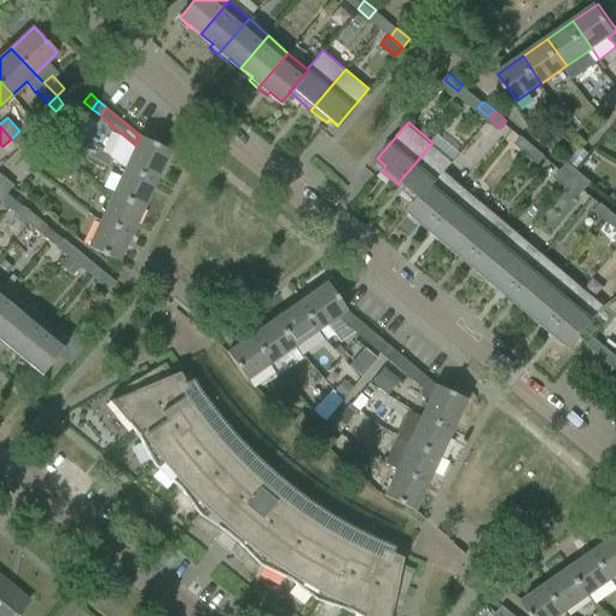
[(135,145),(128,162),(157,176),(170,149),(140,135),(135,145)]
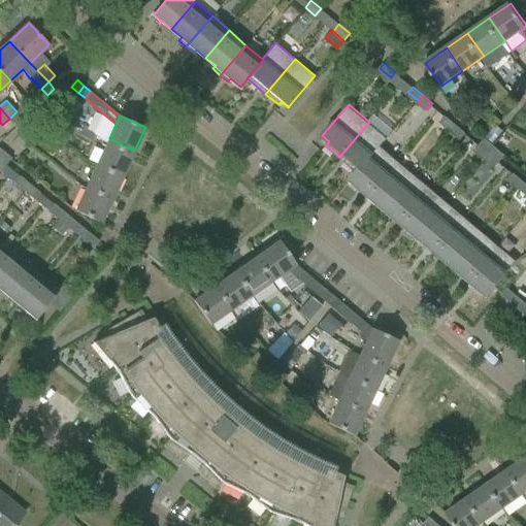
[(440,122),(451,130),(457,124),(446,116),(440,122)]
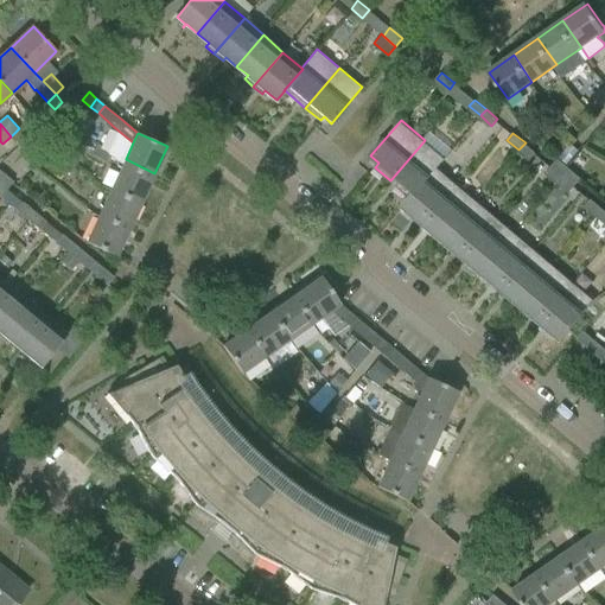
[(425,140),(390,180),(411,197),(412,198),(439,166),(446,157),(425,140)]
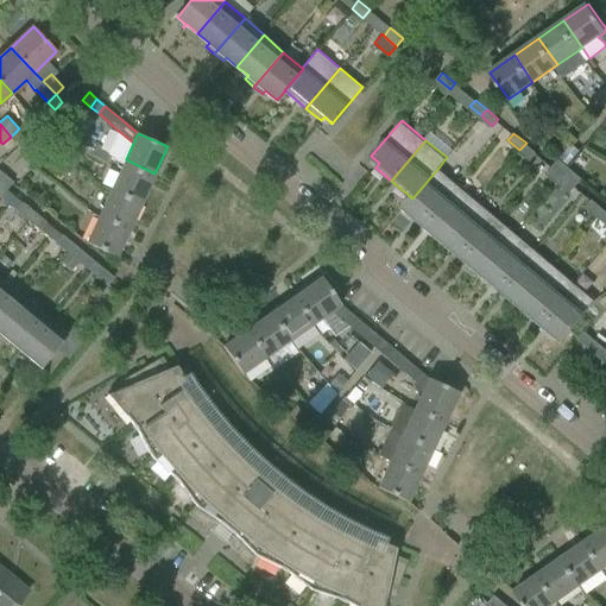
[(526,143),(519,150),(532,161),(538,152),(526,143)]
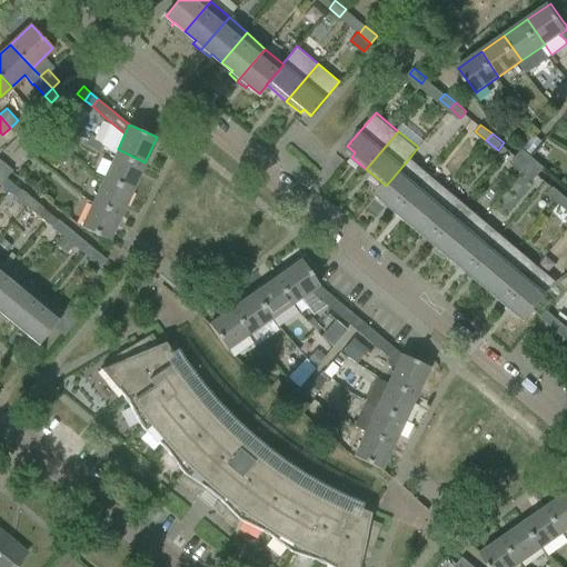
[(118,149),(106,175),(133,188),(145,162),(118,149)]
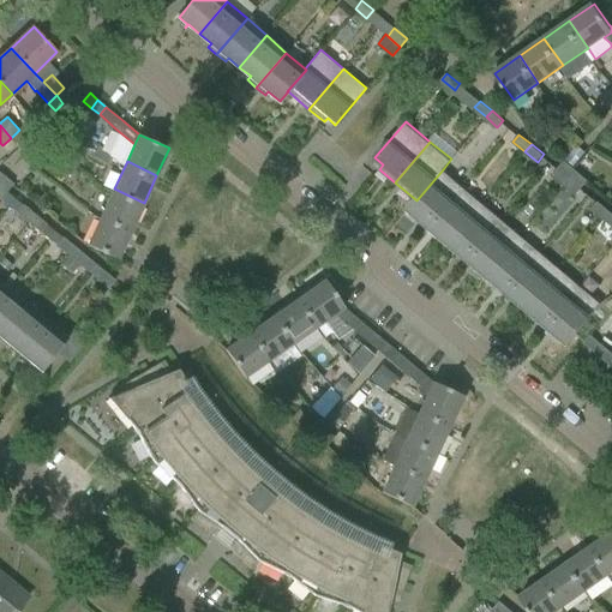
[(565,162),(559,169),(570,179),(576,172),(565,162)]
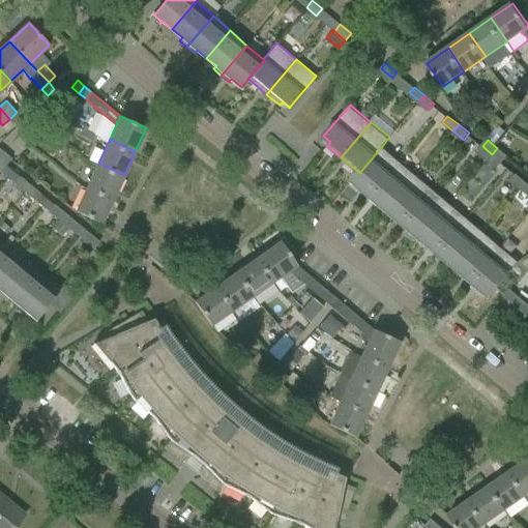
[(358,172),(352,179),(370,195),(400,159),(385,147),(383,145),(359,173),(358,172)]
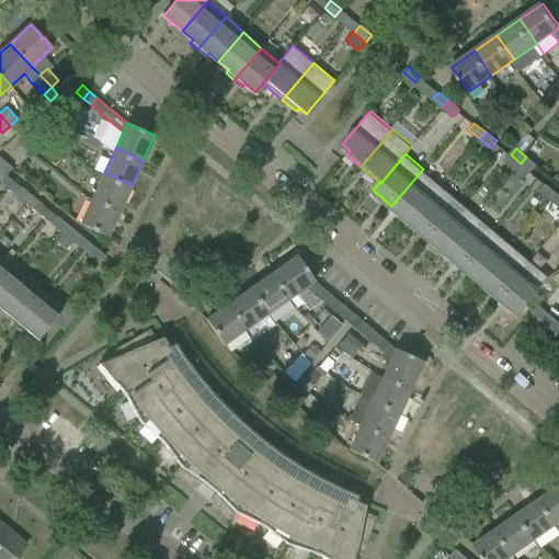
[(505,161),(516,170),(521,163),(511,155),(505,161)]
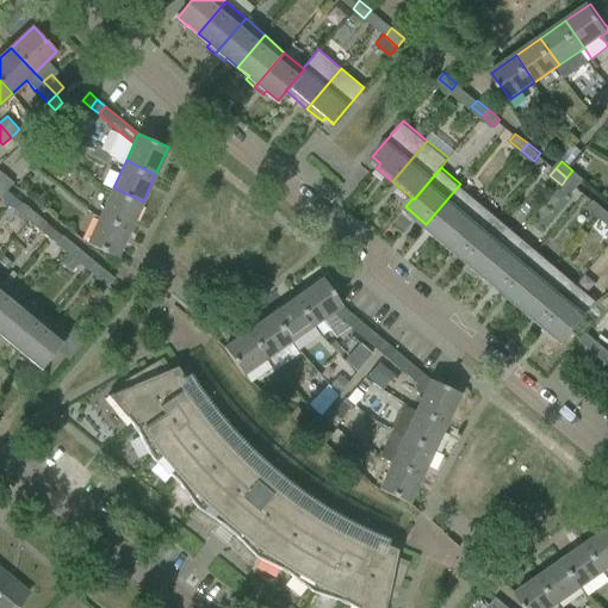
[(0,169),(0,182),(7,190),(14,182),(0,169)]
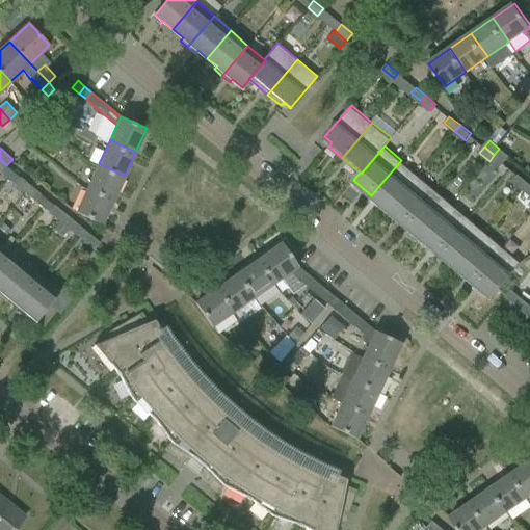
[(499,149),(494,155),(504,163),(509,157),(499,149)]
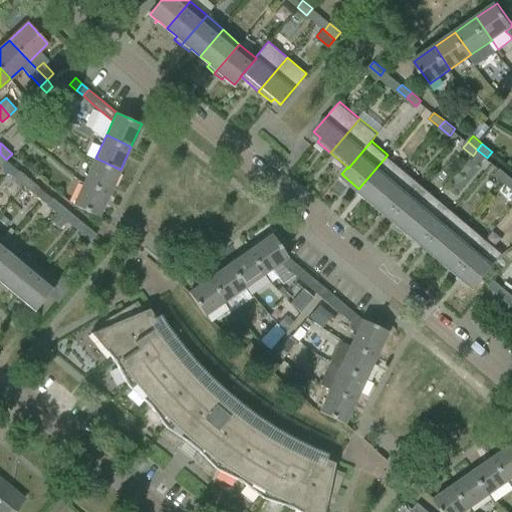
[(477,150),(473,156),(482,164),(487,158),(477,150)]
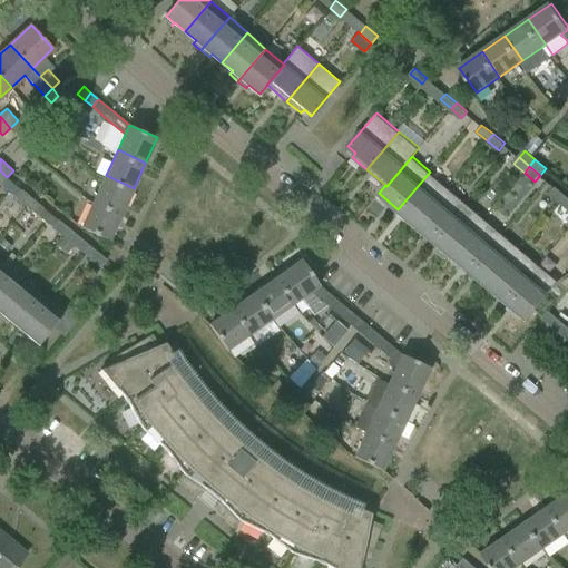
[(430,172),(398,209),(415,225),(448,187),(430,172)]
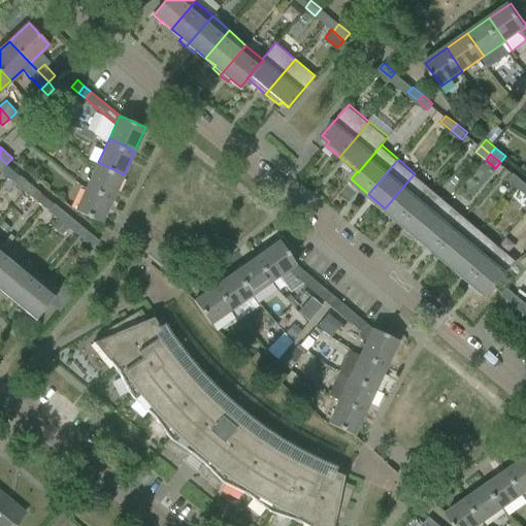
[(98,162),(87,186),(112,198),(124,174),(98,162)]
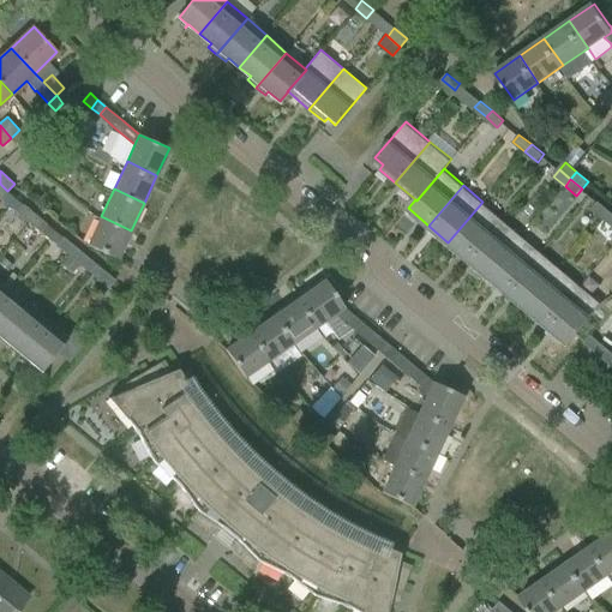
[(483,202),(448,243),(468,259),(503,219),(483,202)]
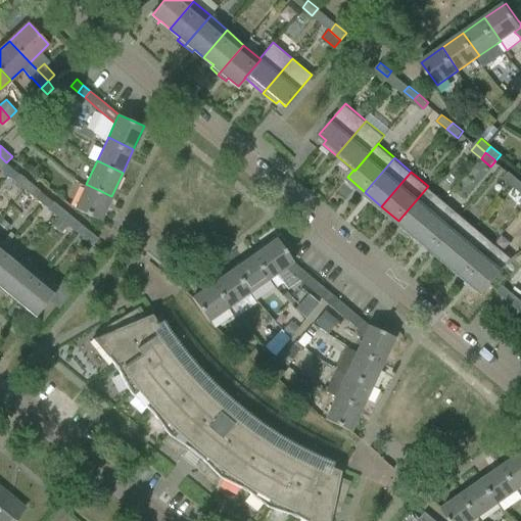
[(505,179),(515,187),(520,181),(520,179),(511,172),(505,179)]
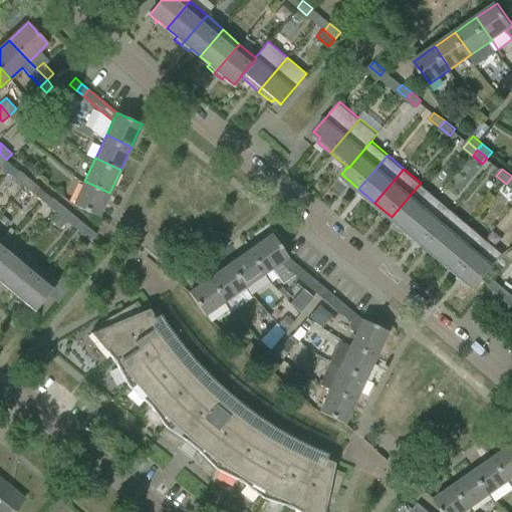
[(20,170),(14,177),(24,185),(29,178),(20,170)]
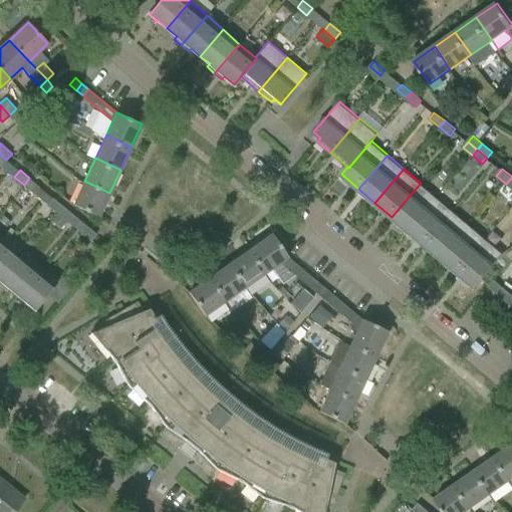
[(29,178),(24,185),(34,193),(40,186),(29,178)]
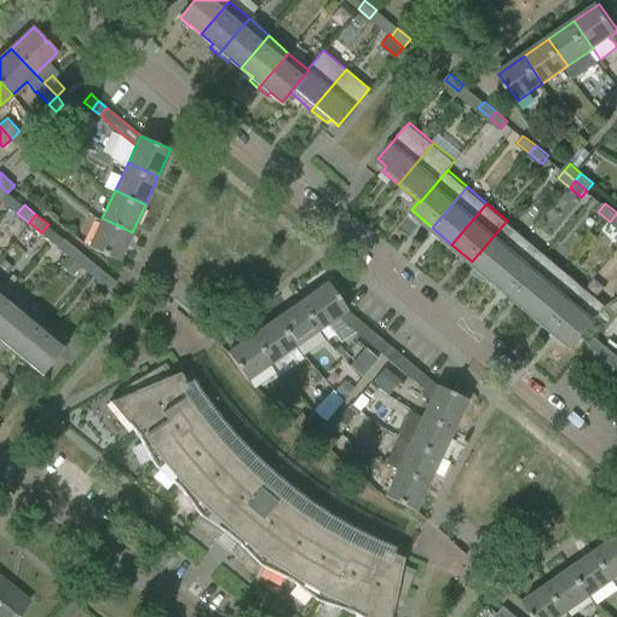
[(102,218),(88,246),(119,260),(132,232),(102,218)]
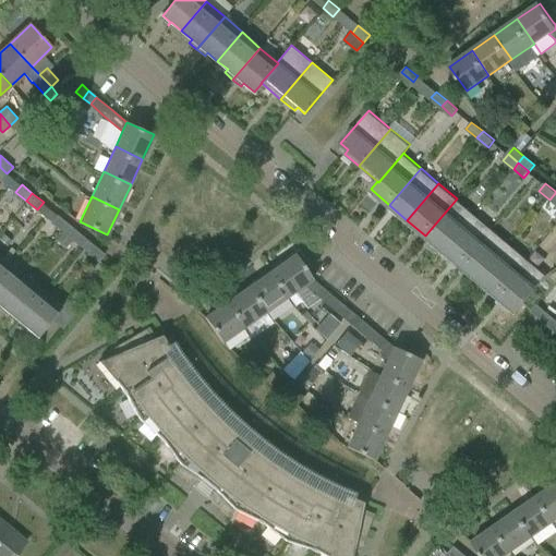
[(457,198),(425,236),(444,251),(474,214),(457,198)]
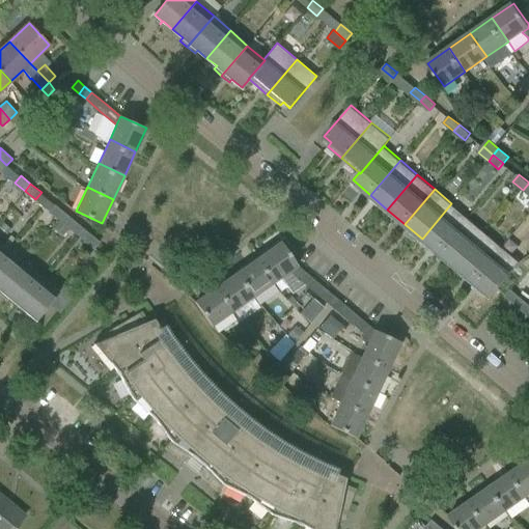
[(55,203),(50,211),(60,219),(65,213),(55,203)]
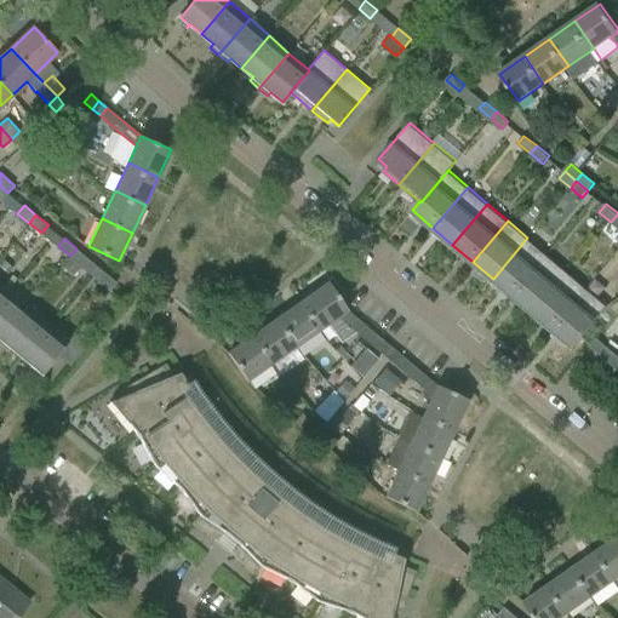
[(527,238),(493,279),(513,296),(548,255),(527,238)]
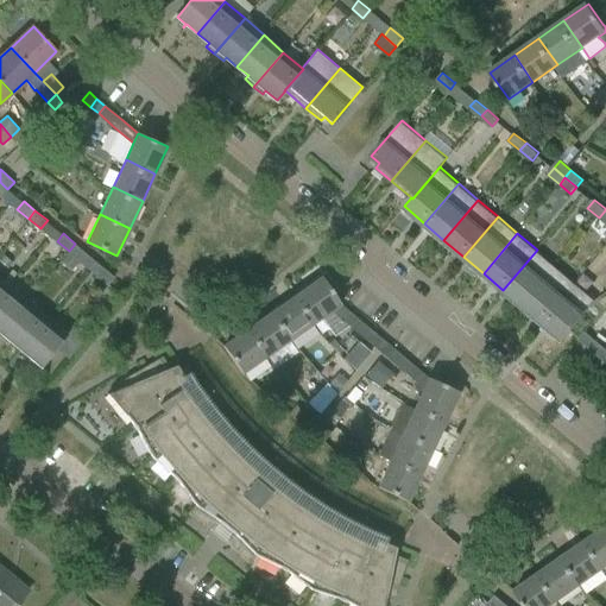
[(75,244),(69,251),(80,262),(87,253),(75,244)]
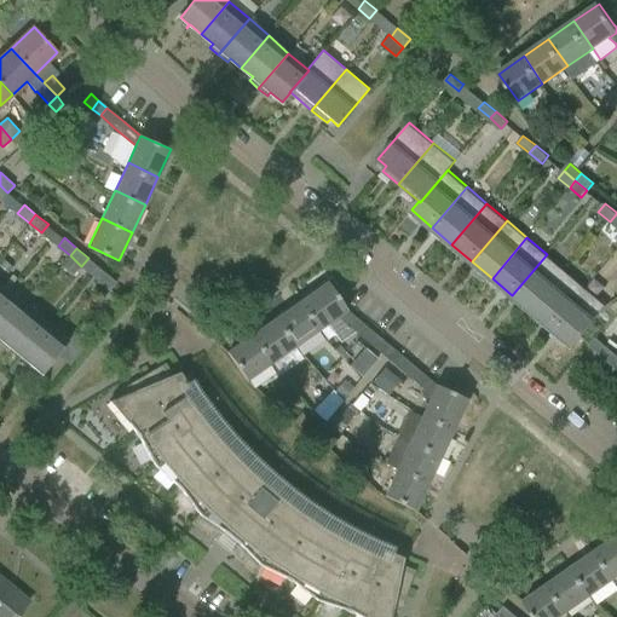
[(547,254),(512,295),(532,312),(566,271),(547,254)]
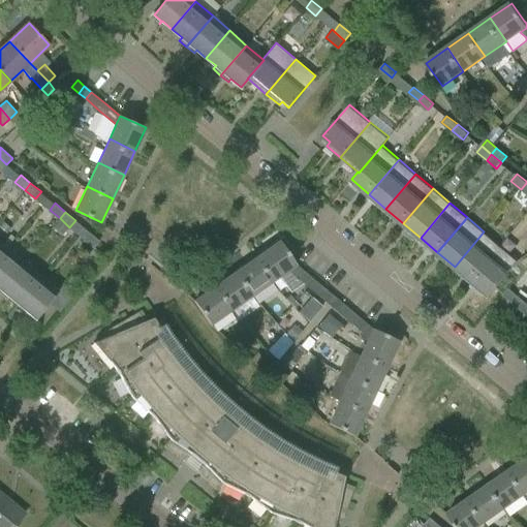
[(484,231),(455,267),(471,280),(501,246),(484,231)]
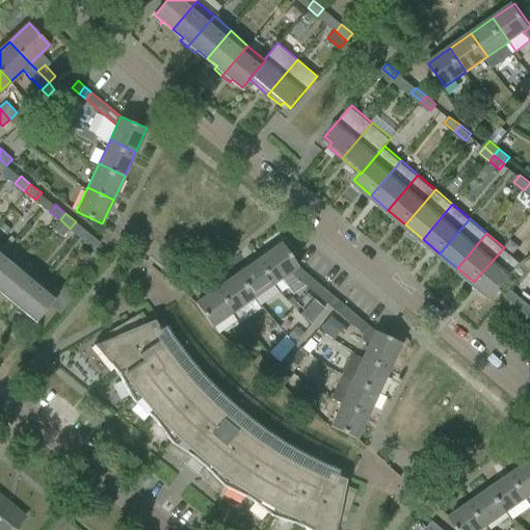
[(95,249),(100,242),(91,234),(85,241),(95,249)]
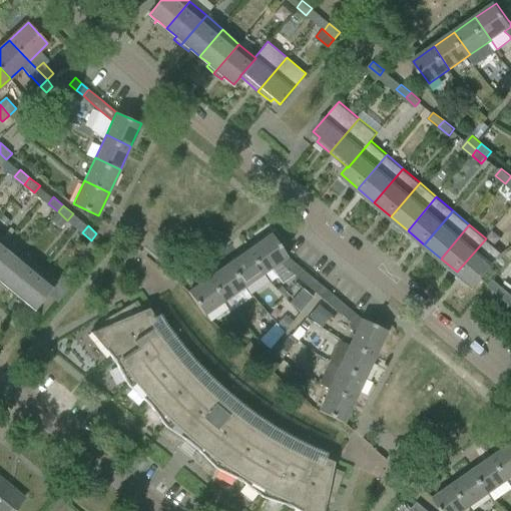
[(272,233),(250,247),(267,271),(274,266),(279,274),(285,273),(289,269),(280,262),(288,256),(282,247),(272,233)]
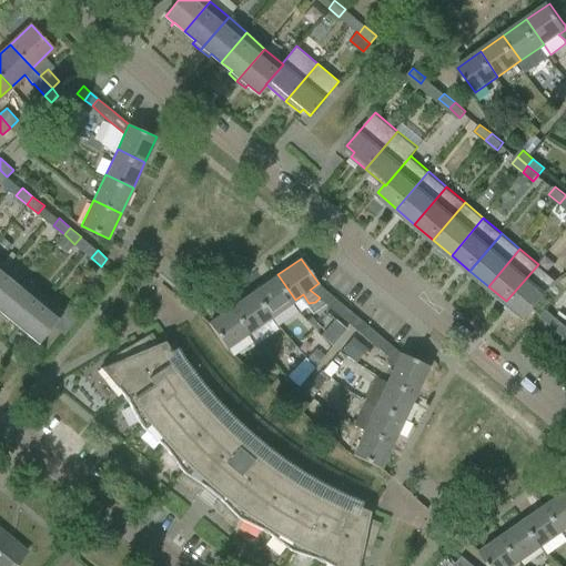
[(538,264),(506,301),(525,317),(557,280),(538,264)]
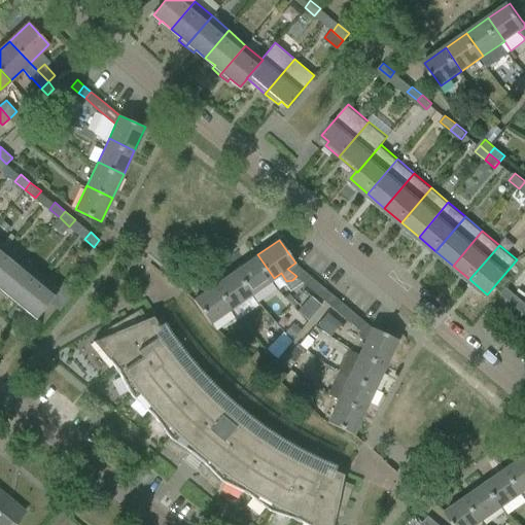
[(0,288),(23,261),(6,247),(0,253),(0,288)]
